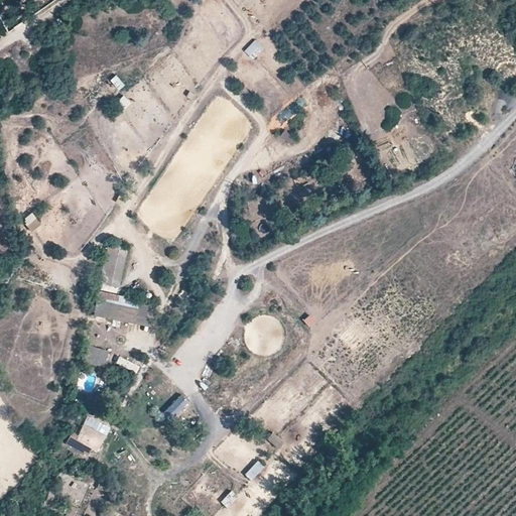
[(254,60),(266,49),(256,40),(245,51),(254,60)]
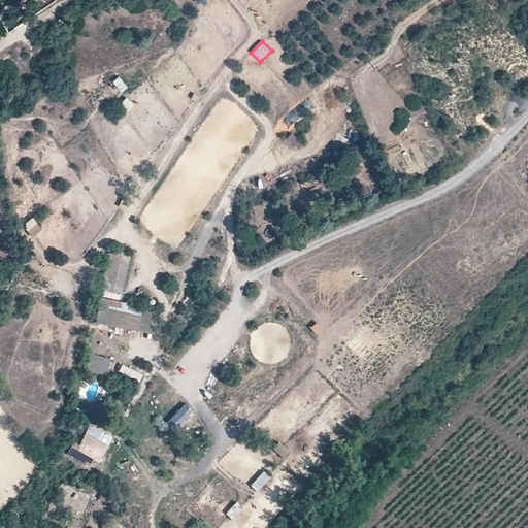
[(488,78),(485,72),(477,75),(481,81),(488,78)]
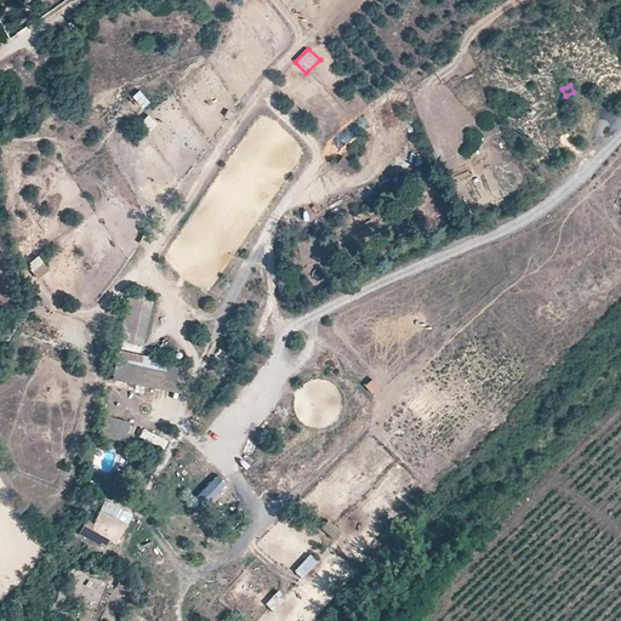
[(337,164),(352,171),(355,163),(341,155),(337,164)]
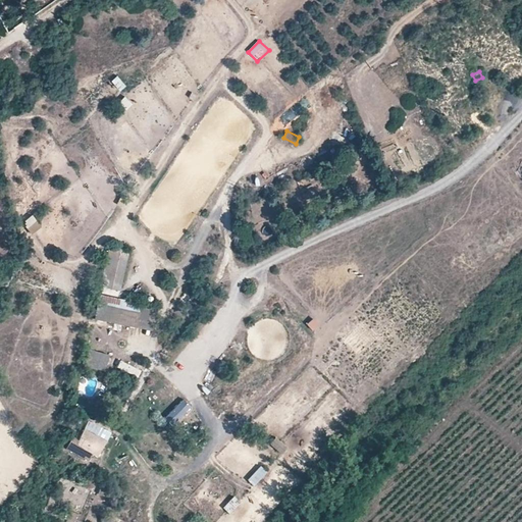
[(32,213),(22,219),(32,231),(40,226),(32,213)]
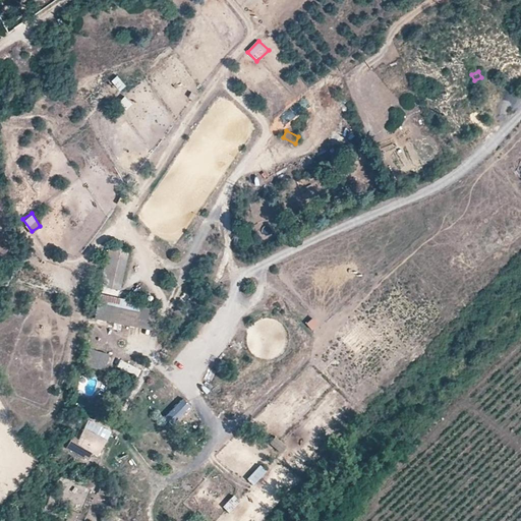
[(129,253),(109,248),(100,289),(121,294),(129,253)]
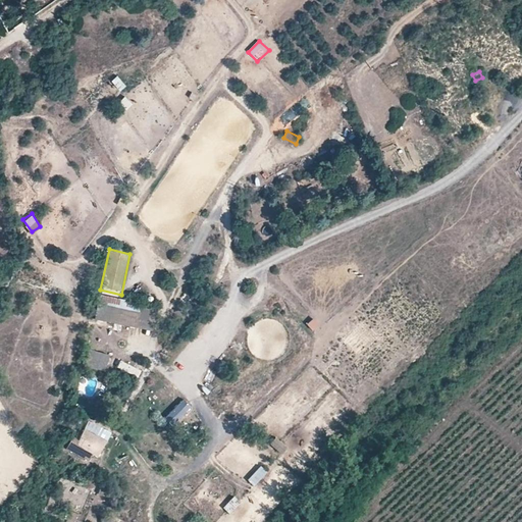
[(311,328),(318,323),(313,316),(306,321),(311,328)]
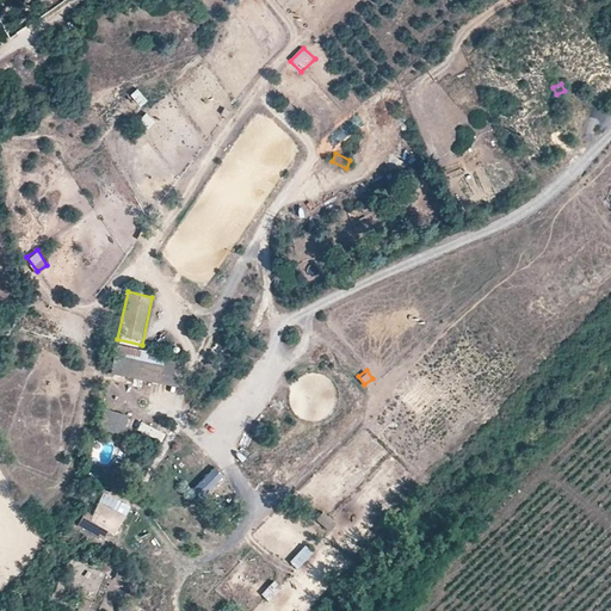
[(113,433),(119,413),(105,408),(99,429),(113,433)]
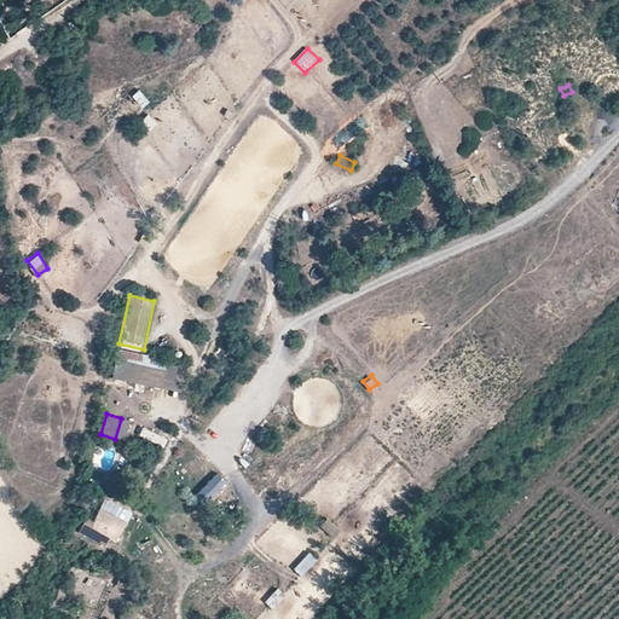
[(138,428),(136,437),(161,444),(163,435),(138,428)]
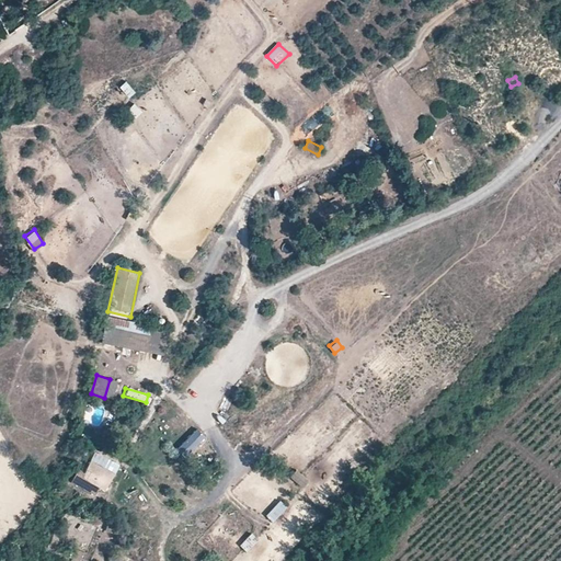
[(105,490),(114,473),(90,460),(83,472),(78,469),(71,482),(95,494),(100,487),(105,490)]
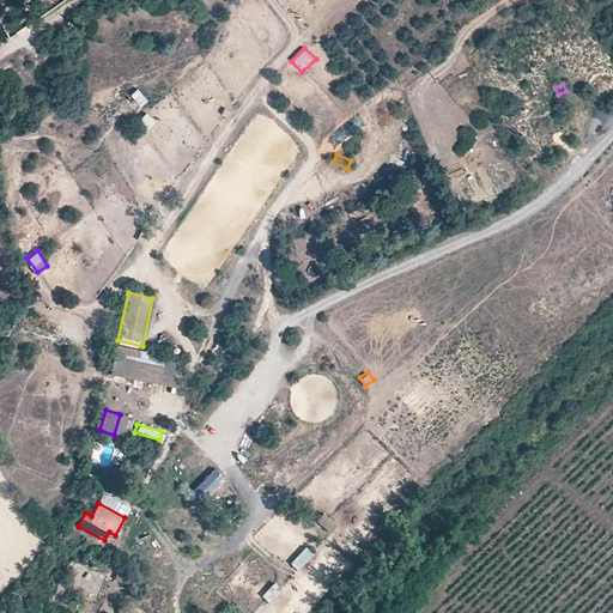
[(322,511),(315,519),(329,530),(335,522),(322,511)]
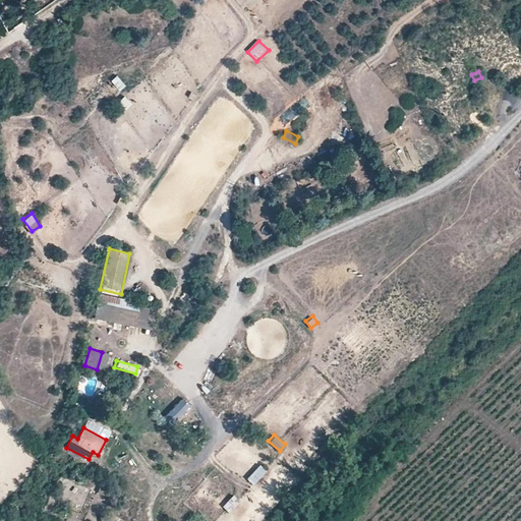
[(122,455),(115,459),(127,478),(133,475),(122,455)]
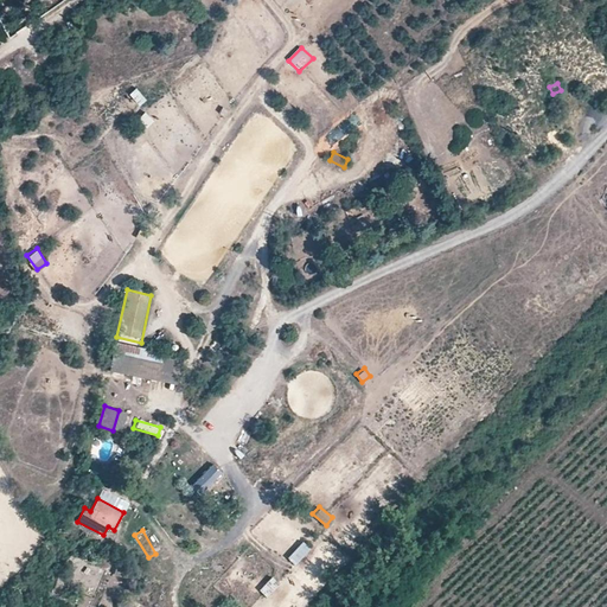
[(295,563),(310,545),(301,538),(286,556),(295,563)]
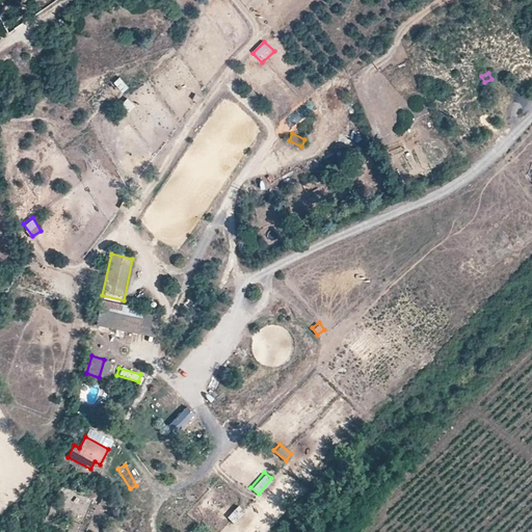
[(237,504),(225,514),(233,522),(244,511),(237,504)]
